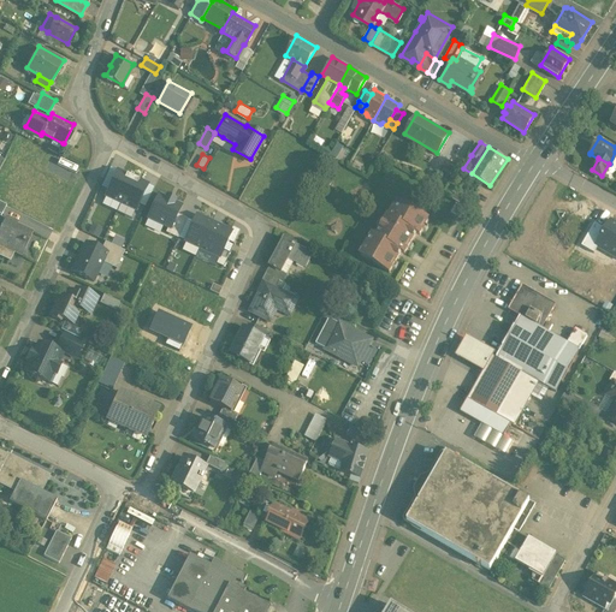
[(108,188),(117,168),(110,165),(101,184),(108,188)]
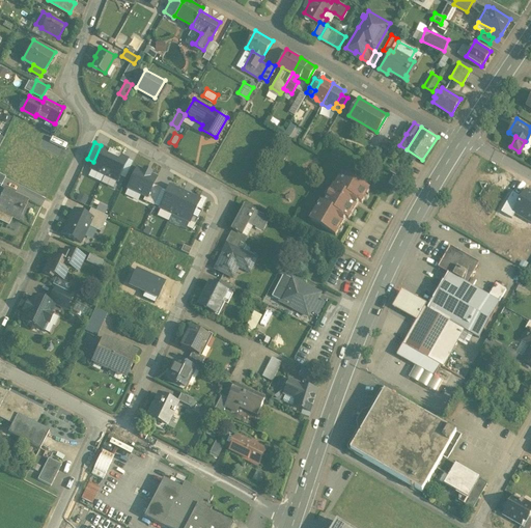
[(104,173),(114,151),(101,145),(93,162),(90,167),(91,167),(104,173)]
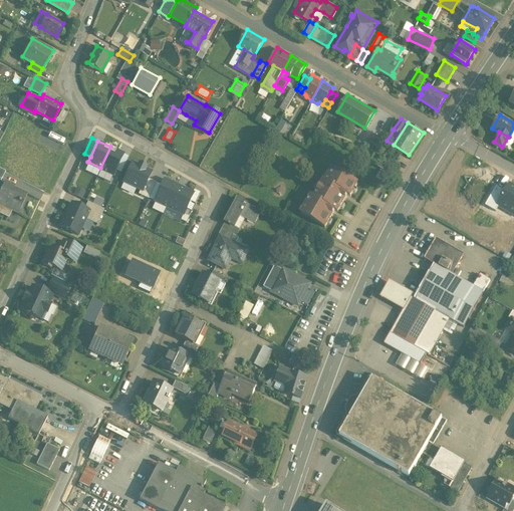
[(115,169),(123,153),(110,147),(100,168),(112,174),(113,174),(115,169)]
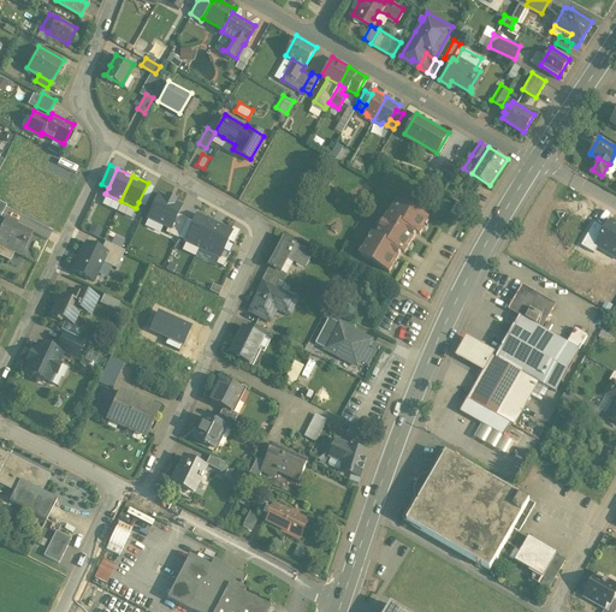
[(154,185),(148,183),(138,202),(144,205),(154,185)]
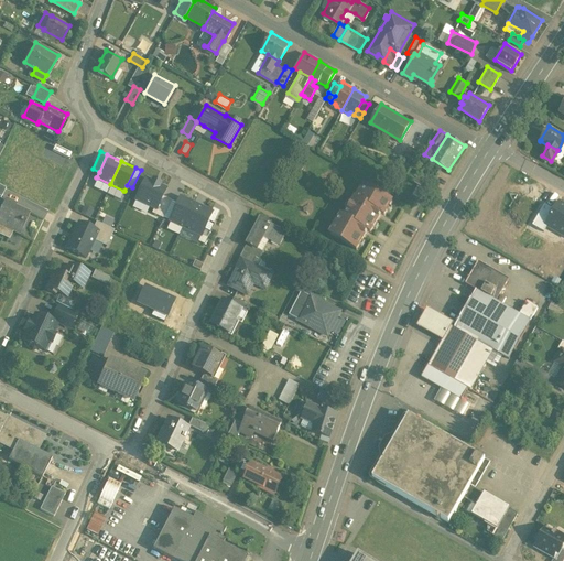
[(431,181),(419,173),(414,181),(426,189),(431,181)]
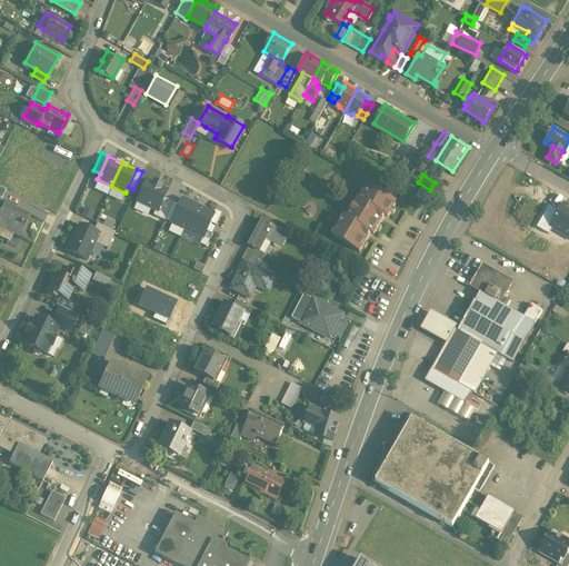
[(147,178),(137,199),(155,208),(157,209),(163,196),(167,188),(160,185),(161,184),(153,179),(152,181),(147,178)]
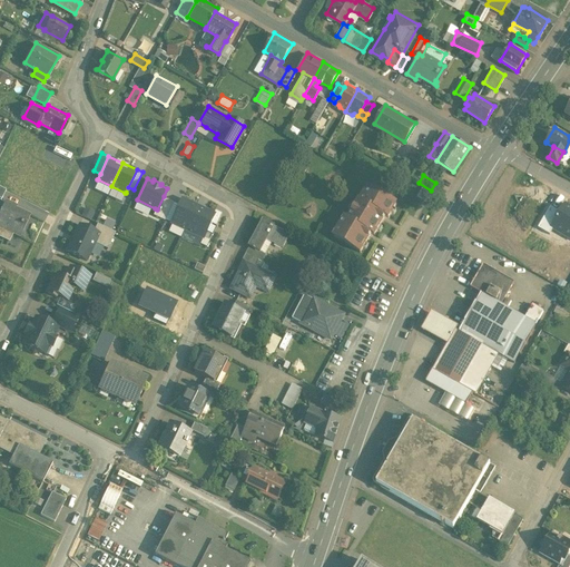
[(107,194),(111,186),(98,179),(94,187),(107,194)]
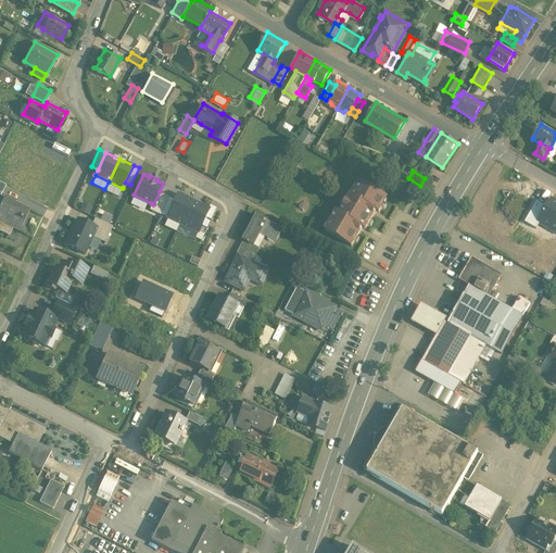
[(343,203),(370,217),(376,209),(379,210),(387,196),(358,179),(351,192),(350,192),(343,203)]
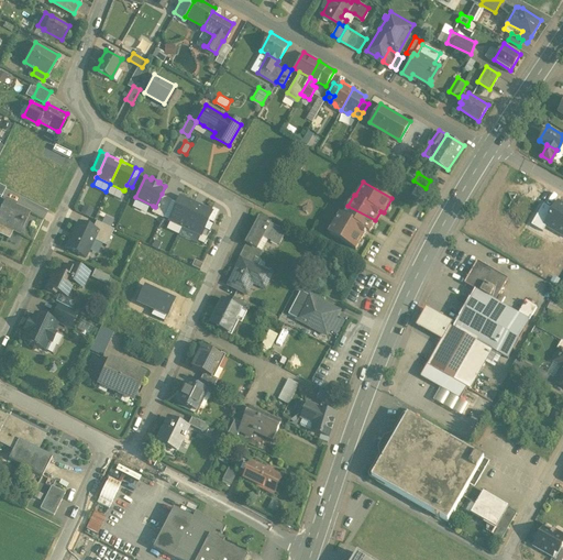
[(123,190),(110,184),(106,191),(120,198),(123,190)]
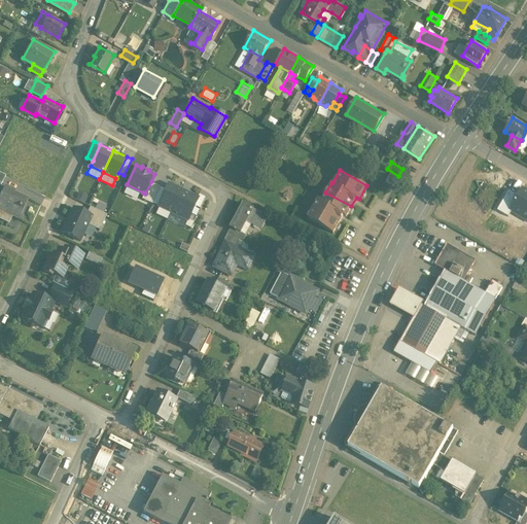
[(151,181),(145,194),(143,193),(141,197),(151,202),(152,201),(160,185),(151,181)]
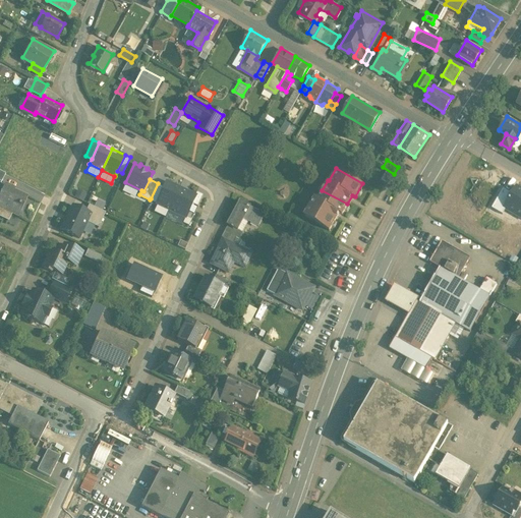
[(169,208),(179,186),(166,180),(163,185),(156,202),(157,203),(169,208)]
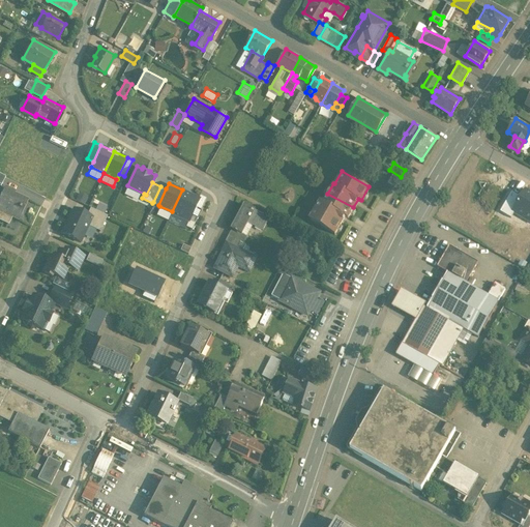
[(15,191),(5,186),(0,196),(0,217),(7,222),(11,213),(17,216),(25,199),(13,194),(15,191)]
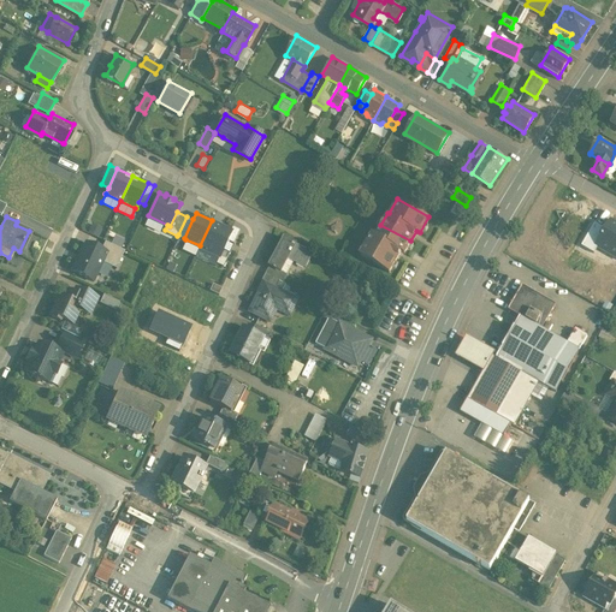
[(178,235),(184,238),(193,219),(187,217),(178,235)]
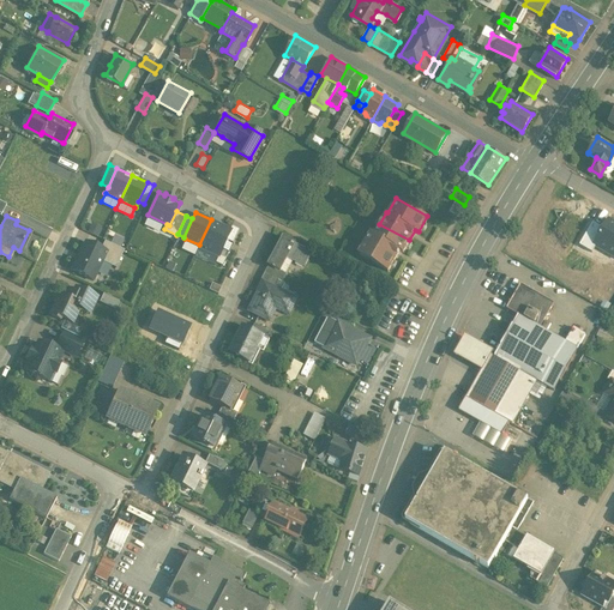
[(613,221),(608,218),(603,225),(593,219),(579,242),(593,249),(596,242),(613,252),(613,221)]
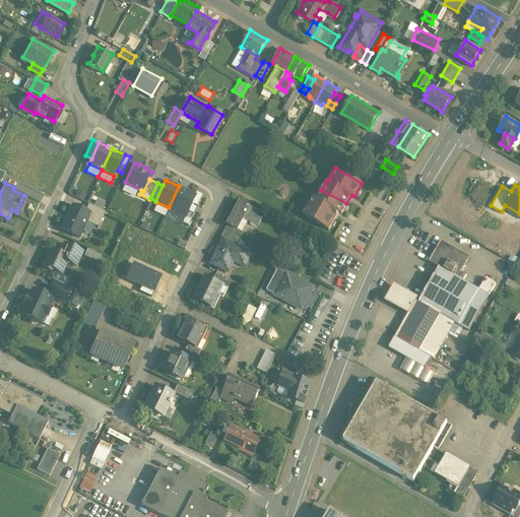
[(191,201),(195,193),(179,186),(169,207),(185,215),(190,204),(191,201)]
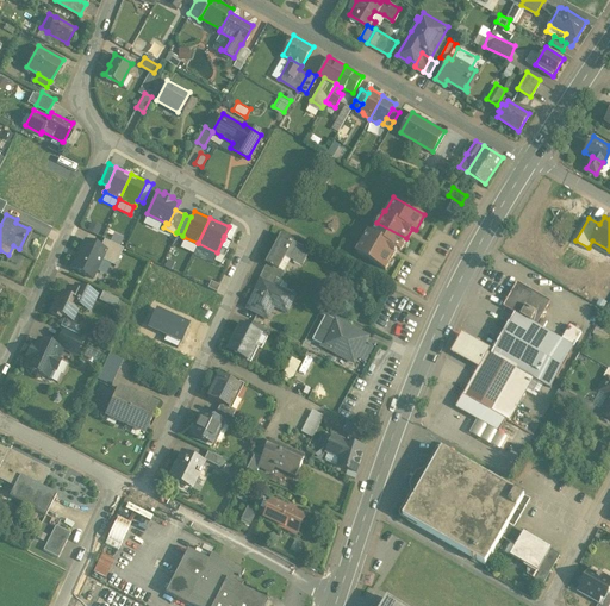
[(91,222),(87,229),(97,232),(99,226),(91,222)]
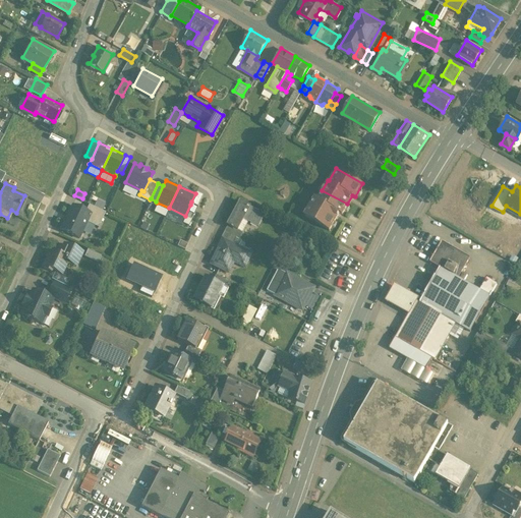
[(195,193),(191,202),(197,204),(203,193),(196,190),(195,193)]
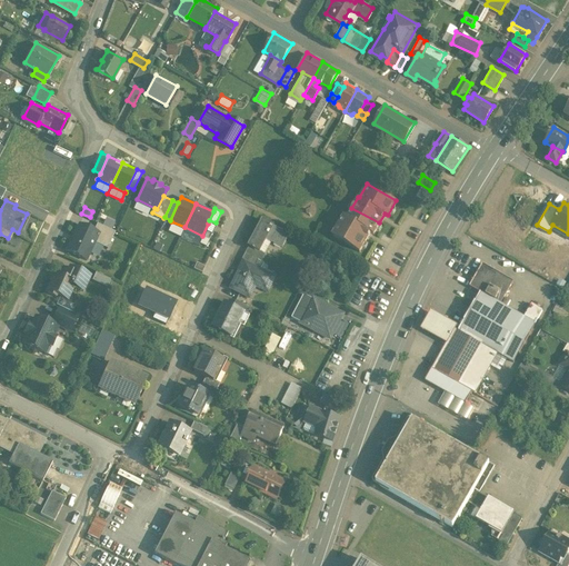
[(379,222),(351,208),(347,216),(343,215),(332,234),(359,250),(370,230),(373,232),(379,222)]
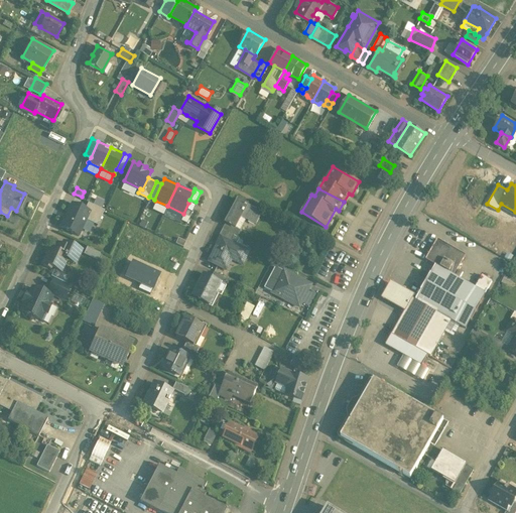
[(96,197),(94,203),(101,206),(103,201),(96,197)]
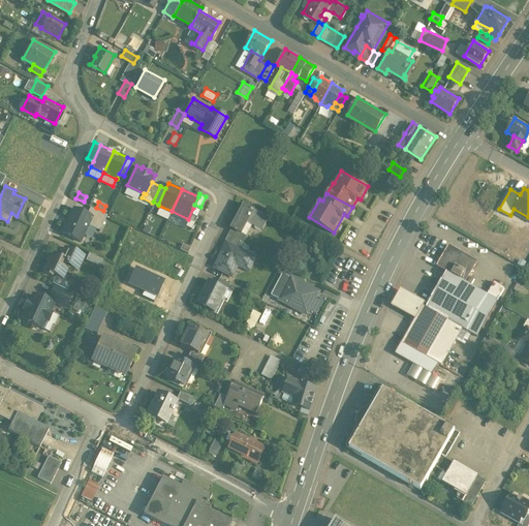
[(245,204),(237,218),(232,226),(231,225),(231,226),(242,231),(248,219),(262,227),(268,216),(245,204)]
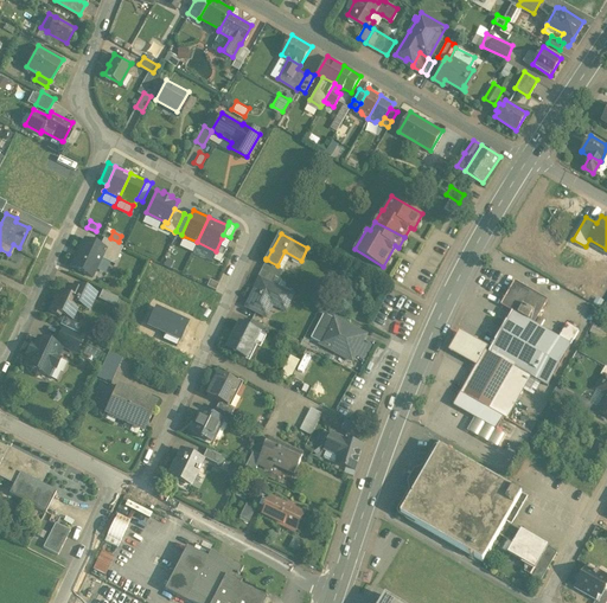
[(103,236),(100,244),(106,247),(101,256),(114,262),(122,245),(103,236)]
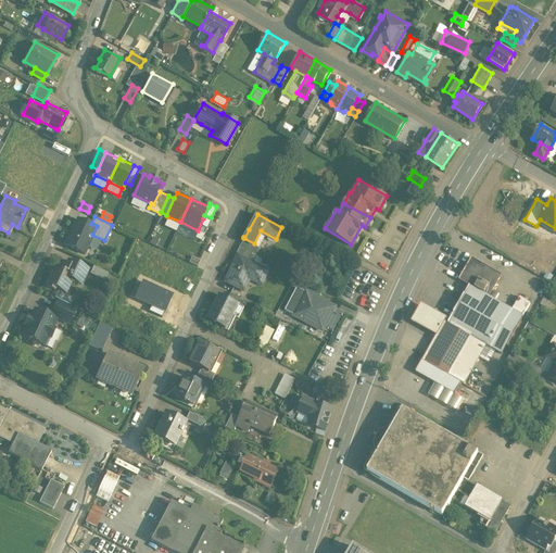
[(176,229),(180,222),(167,216),(164,224),(176,229)]
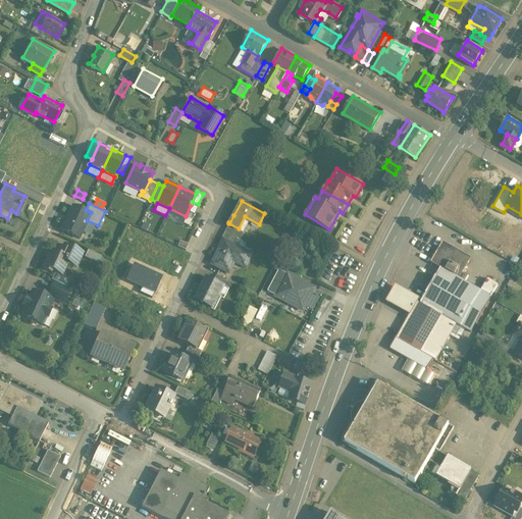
[(72,204),(61,228),(79,237),(87,220),(91,212),(86,210),(72,204)]
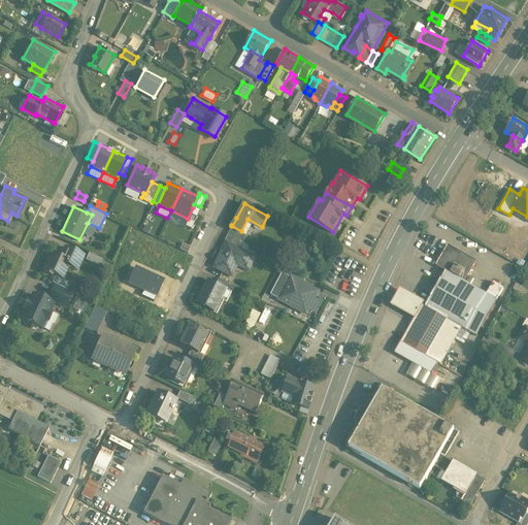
[(193,207),(188,219),(186,224),(191,227),(199,209),(193,207)]
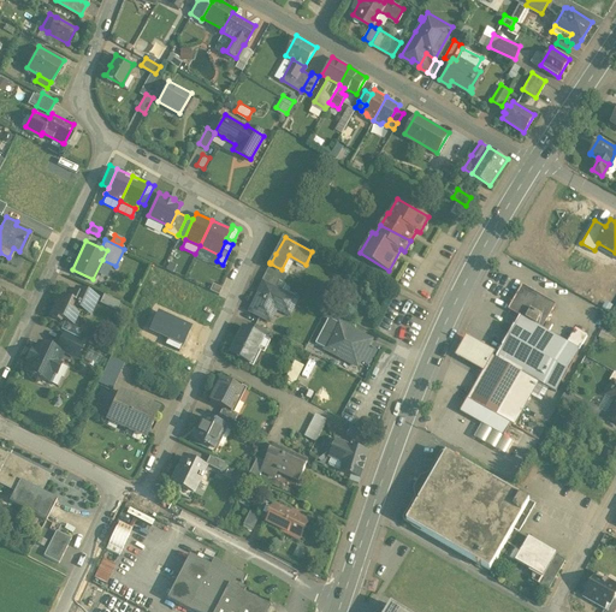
[(219,255),(200,245),(195,254),(215,263),(217,261),(219,255)]
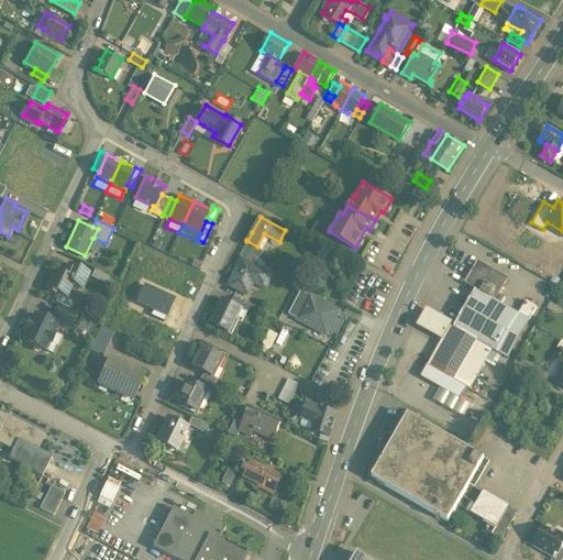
[(257,246),(246,241),(243,249),(255,254),(258,256),(262,249),(257,246)]
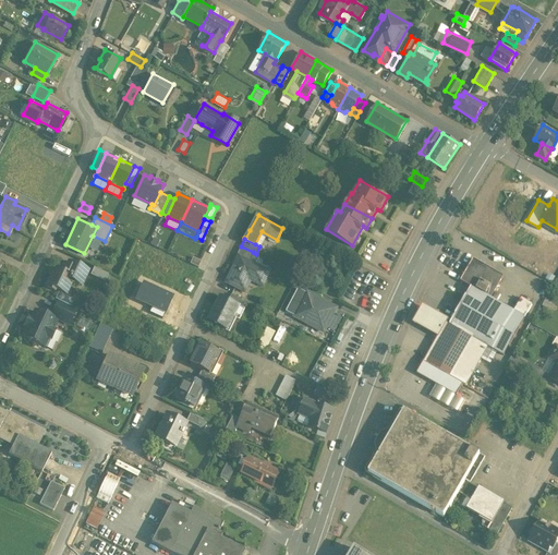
[(253,252),(241,246),(237,254),(239,255),(240,254),(250,260),(253,252)]
